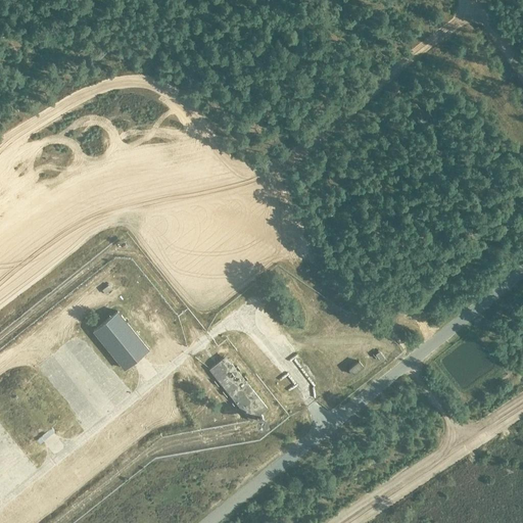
[(378,87),(384,94),(388,90),(382,84),(378,87)]
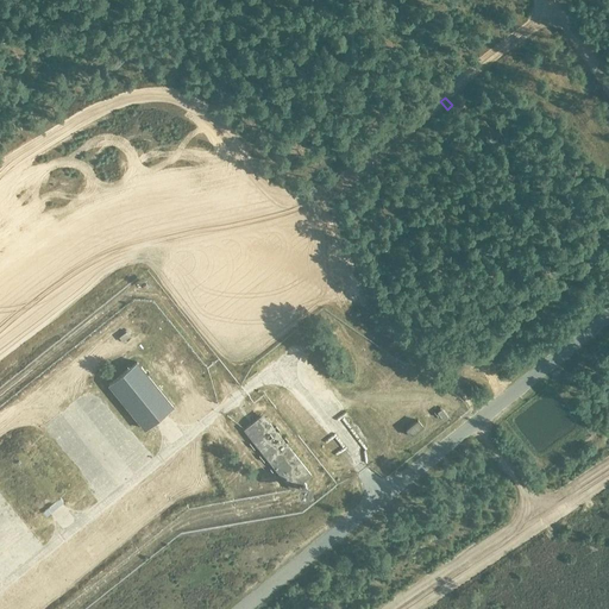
[(126,328),(119,334),(124,341),(132,336),(126,328)]
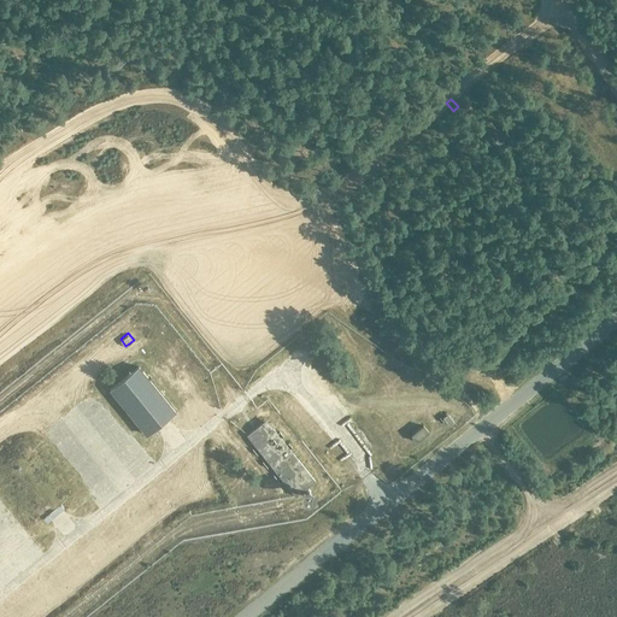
[(348,352),(352,357),(362,350),(357,345),(348,352)]
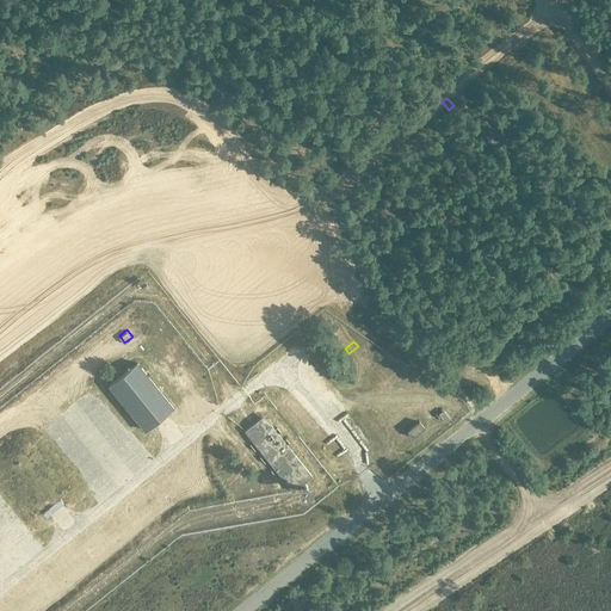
[(144,432),(174,408),(137,363),(107,387),(144,432)]
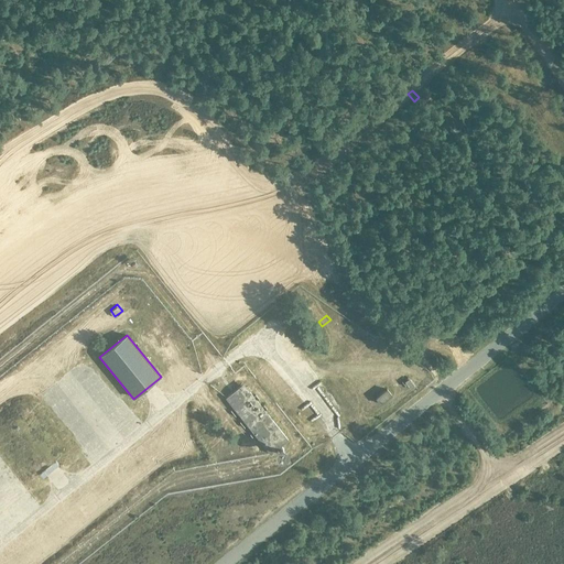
[(267,382),(277,376),(268,365),(259,372),(267,382)]
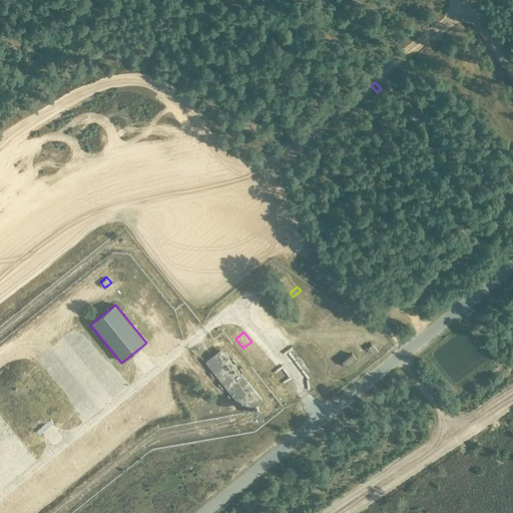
[(373,344),(367,348),(372,355),(378,351),(373,344)]
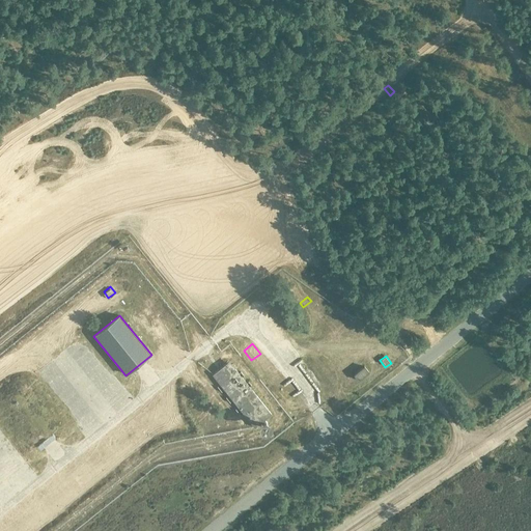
[(267,418),(267,419),(272,415),(229,362),(213,375),(255,428),(259,424),(261,420),(267,418)]
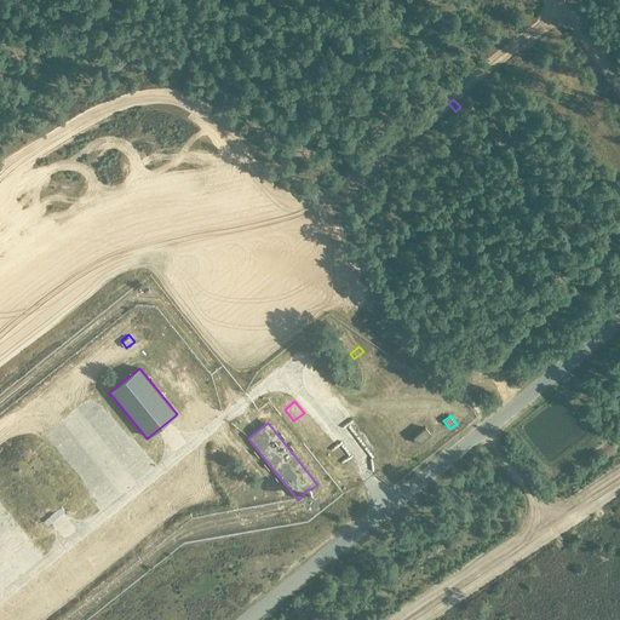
[(425,428),(413,437),(419,443),(430,435),(425,428)]
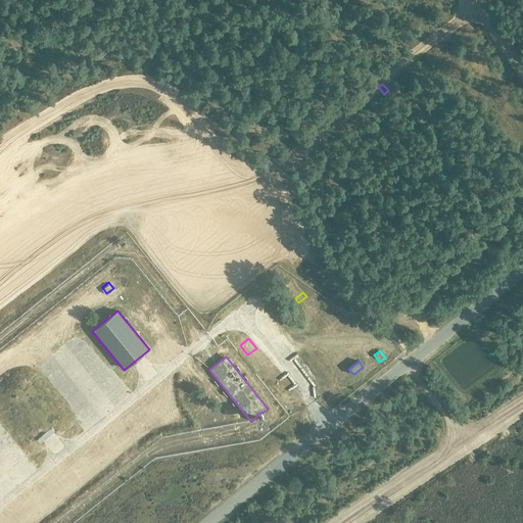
[(266,414),(263,413),(263,412),(257,414),(255,418),(256,422),(260,424),(266,423),(268,419),(266,414)]
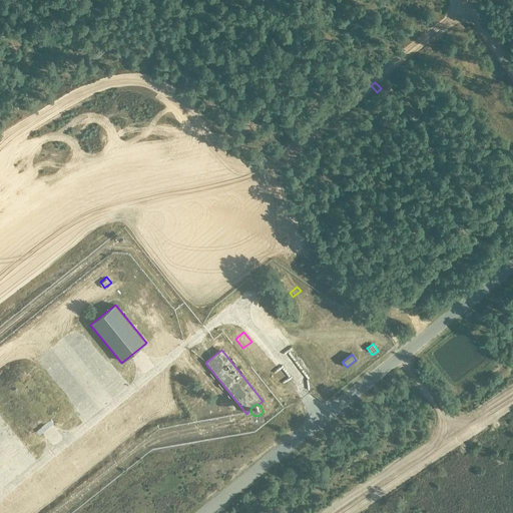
[(50,416),(34,424),(38,432),(54,424),(50,416)]
